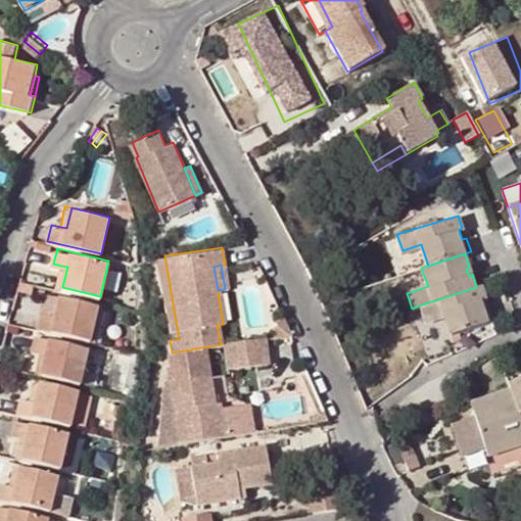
[(62,287),(67,267),(61,266),(56,286),(62,287)]
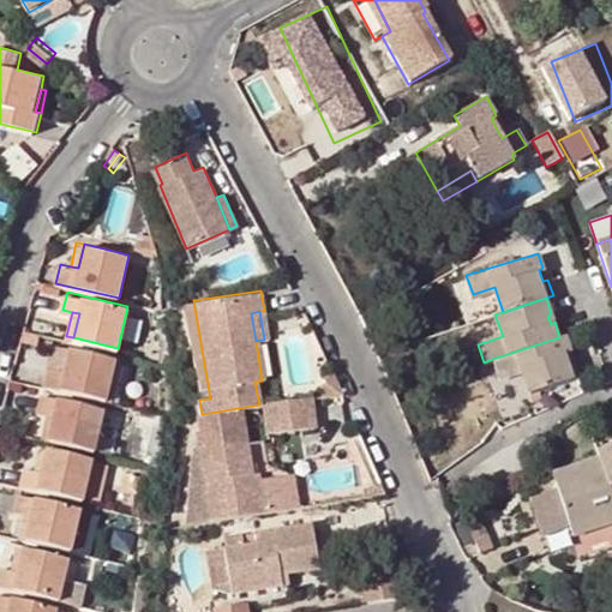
[(559,337),(492,359),(497,376),(520,367),(528,394),(580,376),(574,358),(569,360),(564,351),(569,348),(564,335),(559,337)]
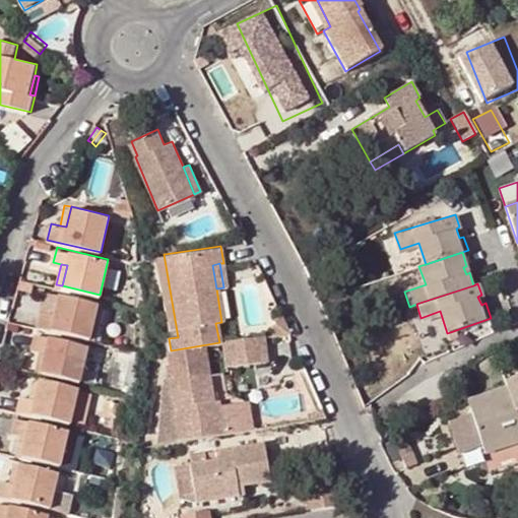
[(43,309),(42,309),(38,324),(89,337),(99,302),(48,288),(43,309)]
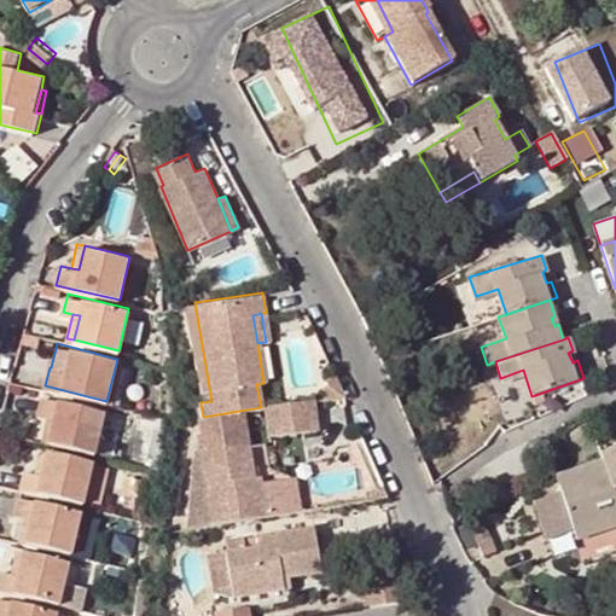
[(486,383),(500,378),(495,361),(487,365),(481,366),(486,383)]
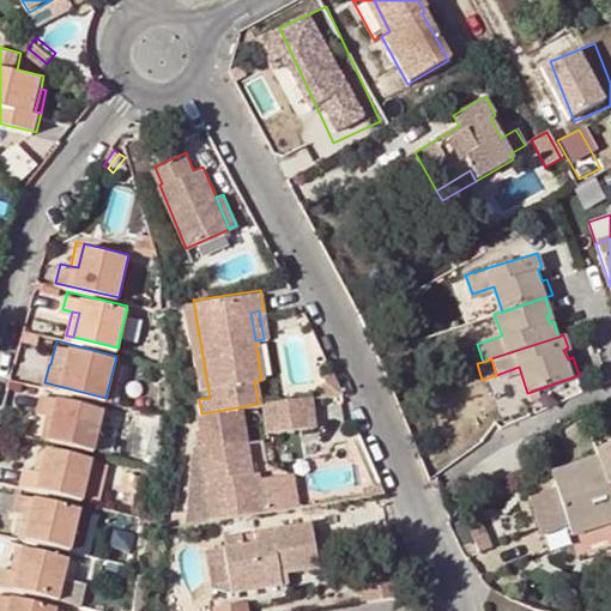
[(55,413),(49,436),(95,447),(104,405),(43,391),(38,409),(48,411),(55,413)]
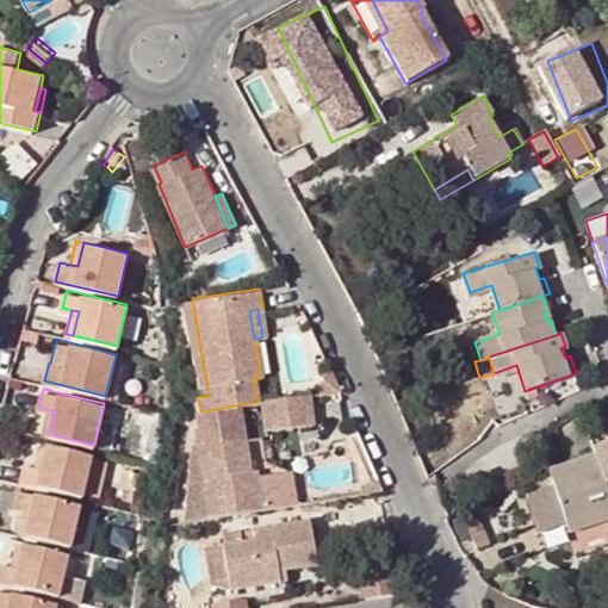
[(304,395),(260,402),(265,432),(312,425),(309,403),(304,395)]
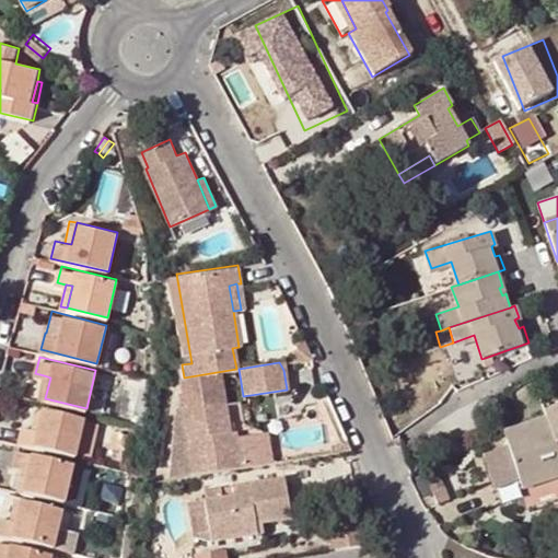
[(114,374),(95,370),(86,408),(105,413),(114,374)]
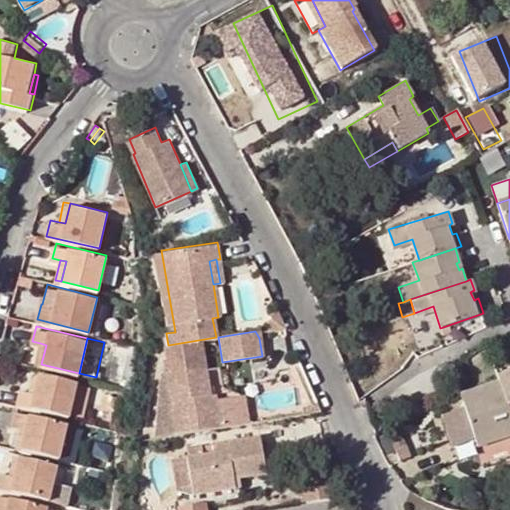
[(41,364),(46,345),(40,343),(36,363),(41,364)]
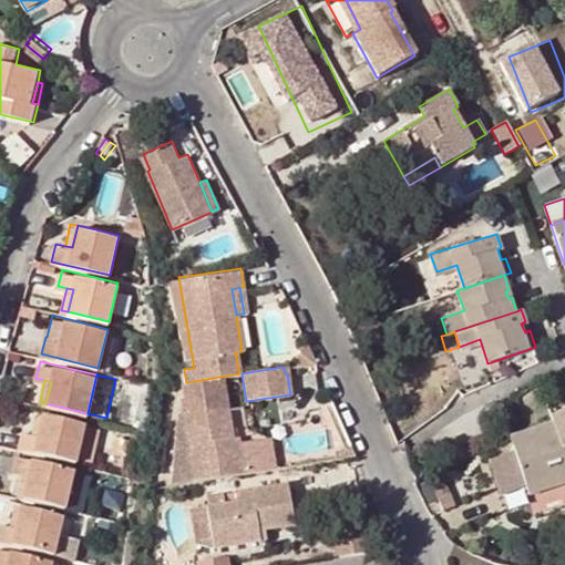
[(229,404),(185,410),(195,479),(245,472),(240,437),(234,438),(229,404)]
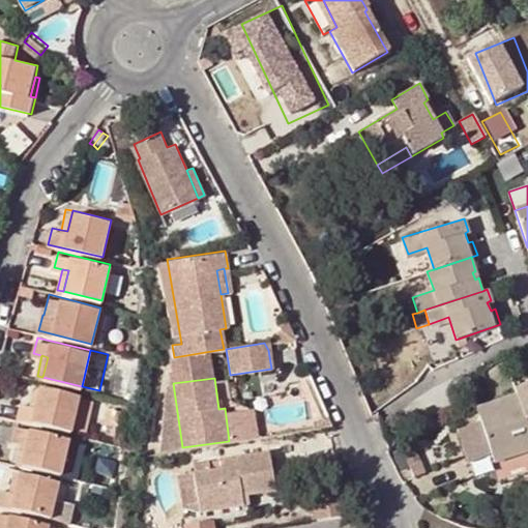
[(527,382),(514,387),(517,394),(527,429),(527,382)]
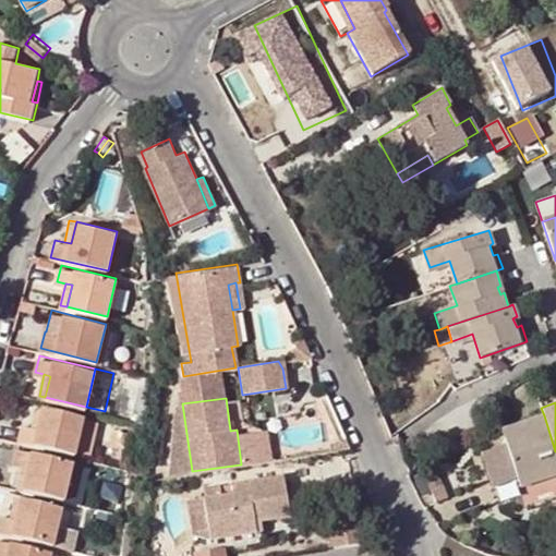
[(33,425),(39,426),(44,405),(37,403),(33,425)]
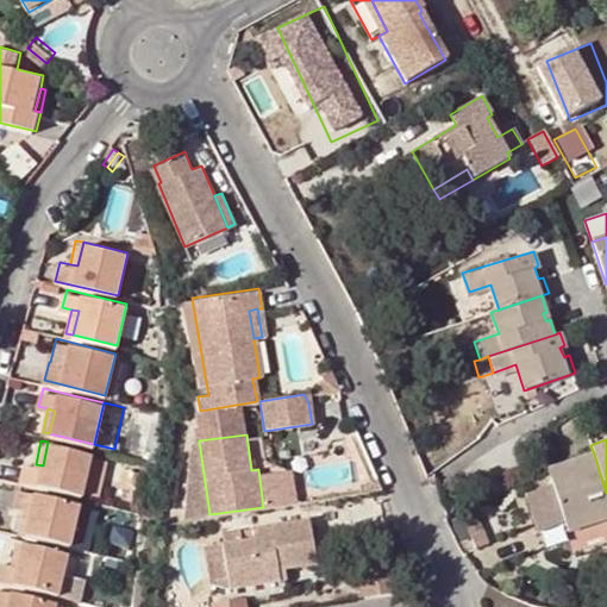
[(93,452),(48,442),(43,465),(36,464),(25,462),(22,480),(82,494),(85,488),(93,452)]
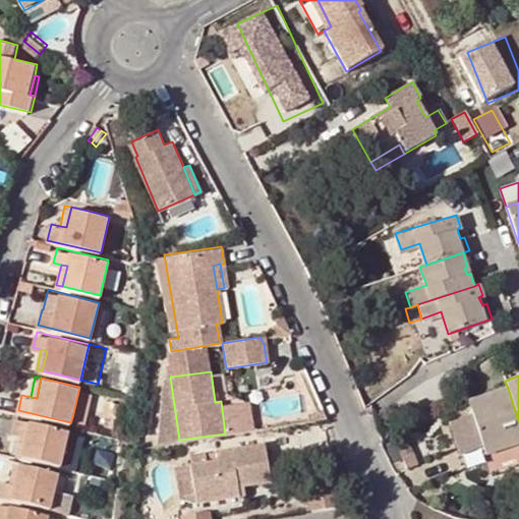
[(94,391),(79,387),(72,417),(87,421),(94,391)]
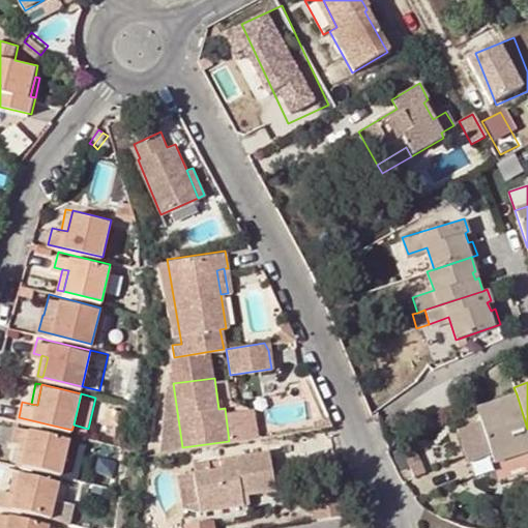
[(494,463),(527,450),(527,429),(517,394),(487,404),(489,412),(477,416),(478,422),(456,431),(468,463),(491,455),(494,463)]
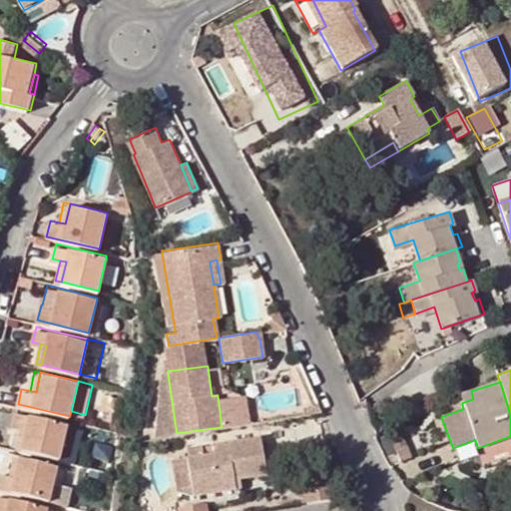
[(459,395),(462,403),(473,399),(471,391),(459,395)]
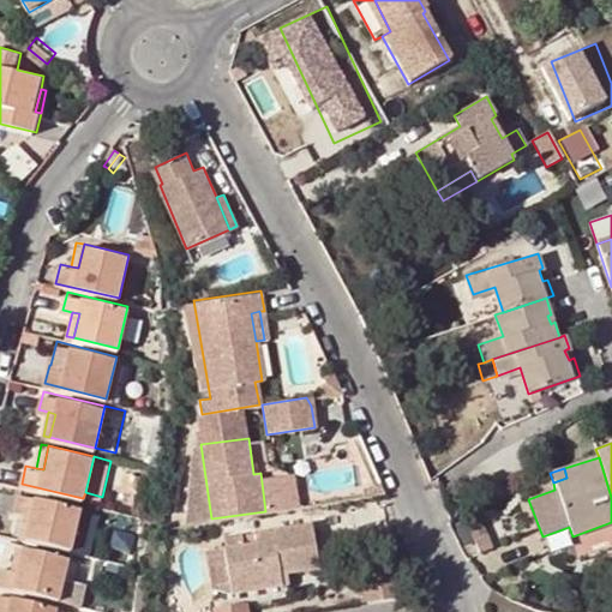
[(388,492),(383,480),(372,484),(375,493),(388,492)]
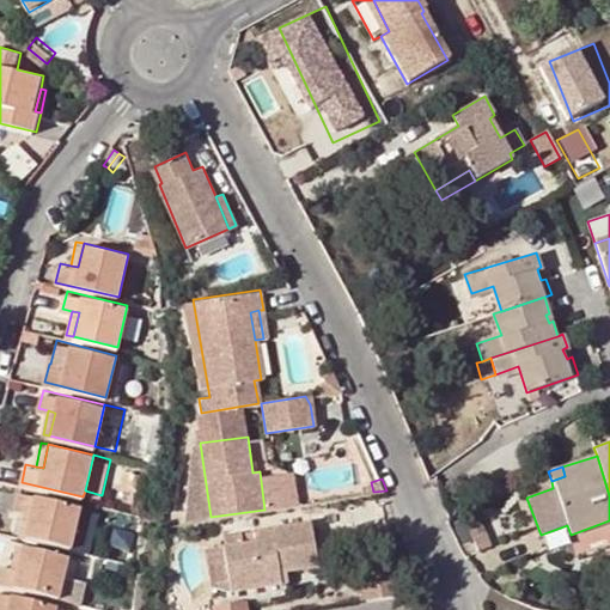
[(32,511),(26,534),(72,544),(81,502),(19,488),(16,506),(25,508),(32,511)]
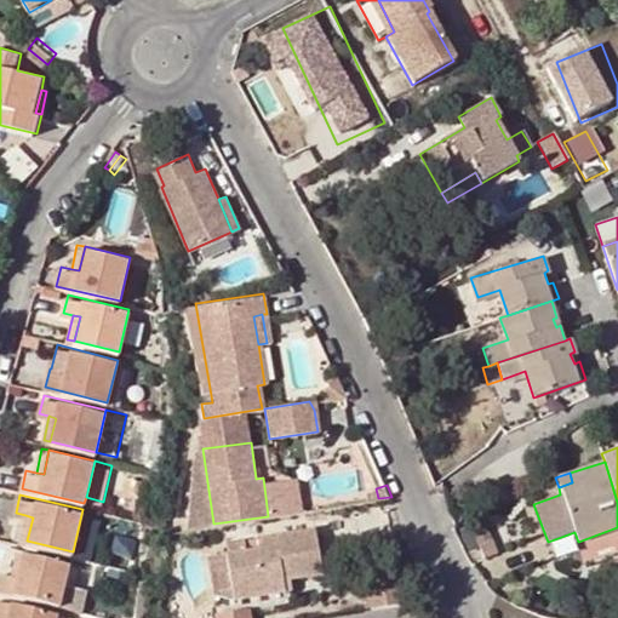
[(101,514),(83,509),(73,551),(90,556),(101,514)]
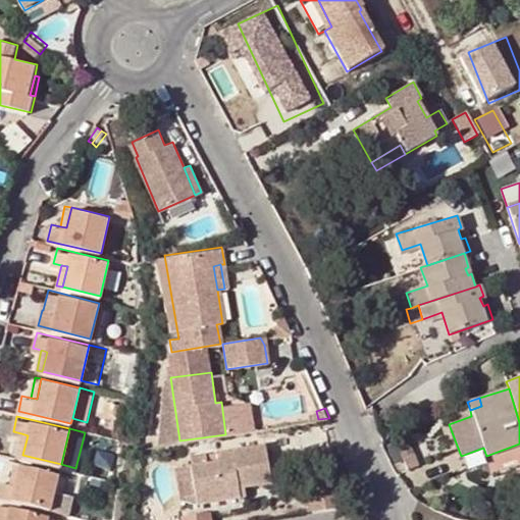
[(22,455),(28,435),(21,433),(16,454),(22,455)]
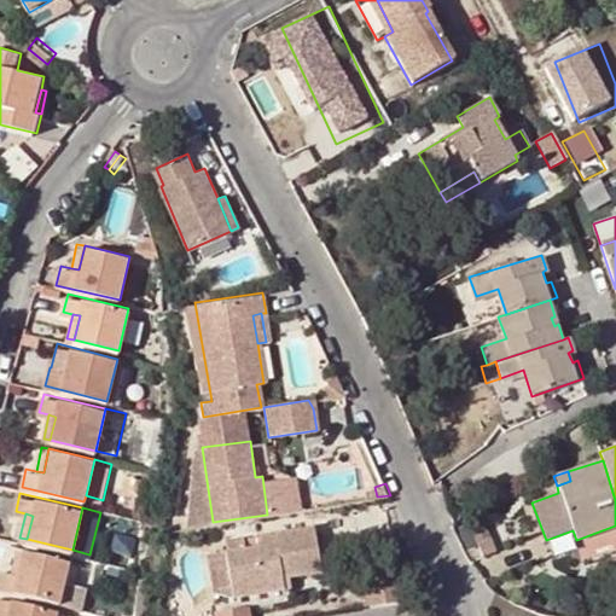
[(475,524),(483,545),(497,539),(488,519),(475,524)]
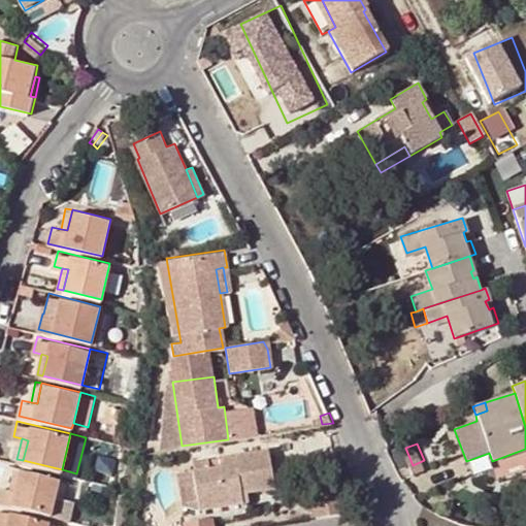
[(274,487),(268,448),(220,456),(222,465),(209,467),(208,458),(193,460),(194,469),(177,472),(183,504),(198,508),(243,501),(241,492),(248,491),(274,487)]
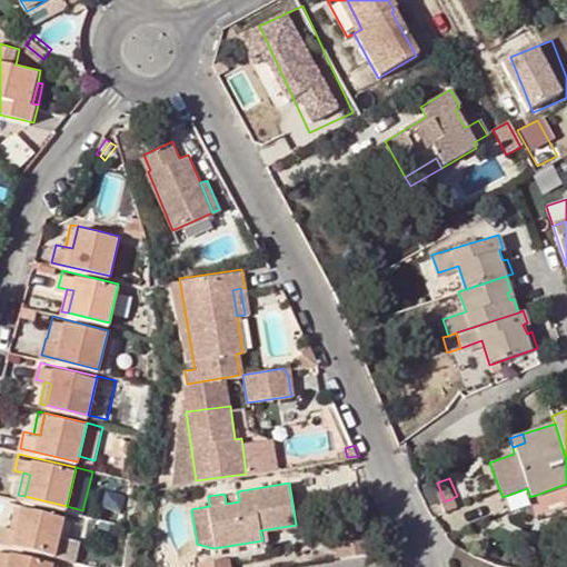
[(11,526),(18,527),(22,506),(17,505),(11,526)]
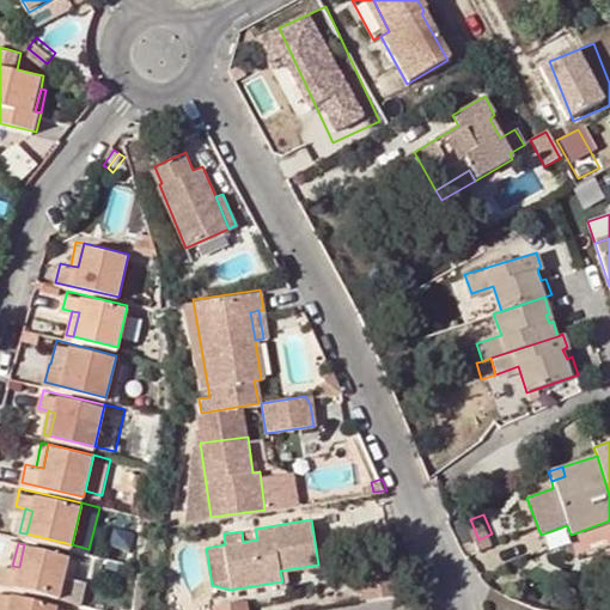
[(0,581),(60,596),(69,556),(24,544),(19,567),(12,566),(2,563),(0,573),(0,581)]
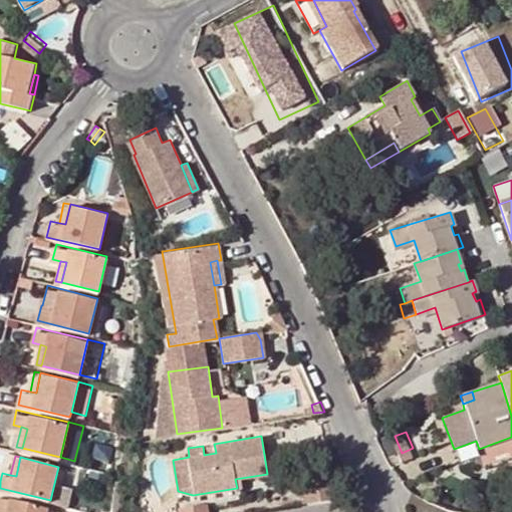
[(330,473),(305,476),(309,505),(334,502),(330,473)]
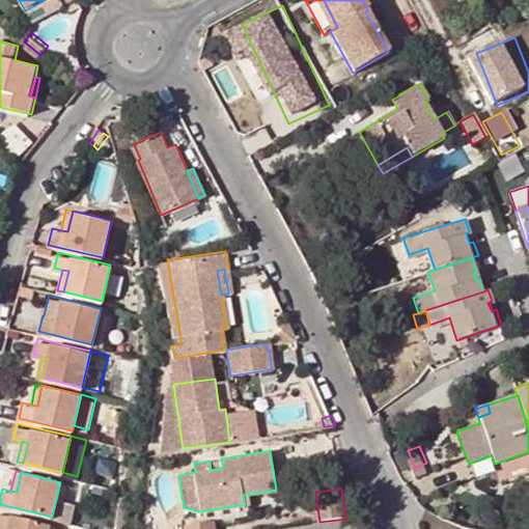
[(0,511),(0,528),(3,528),(48,528),(50,523),(0,511)]
